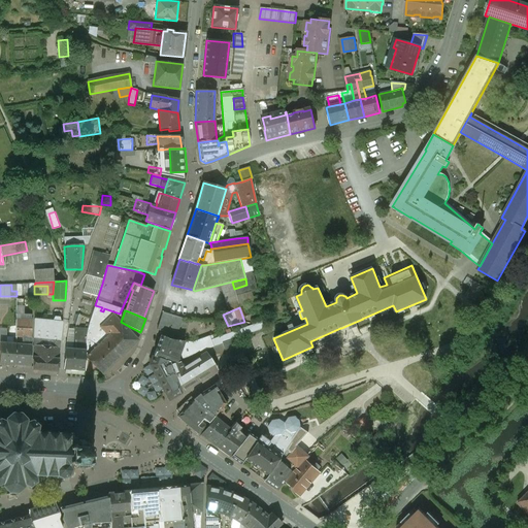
[(89,355),(87,357),(87,359),(102,374),(137,340),(129,331),(123,325),(121,322),(113,314),(109,318),(103,323),(100,326),(99,327),(100,328),(108,336),(98,347),(89,355)]
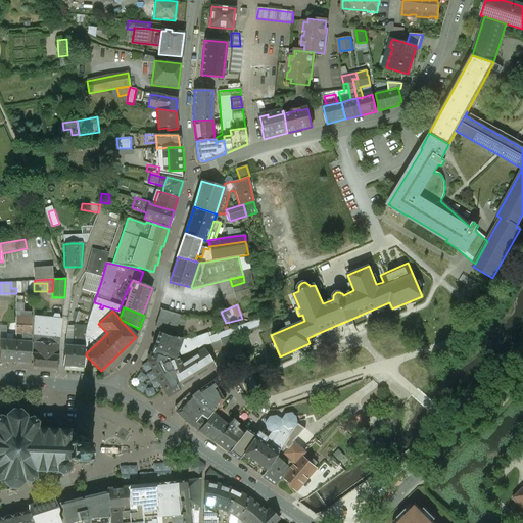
[(104,311),(98,316),(102,320),(108,315),(104,311)]
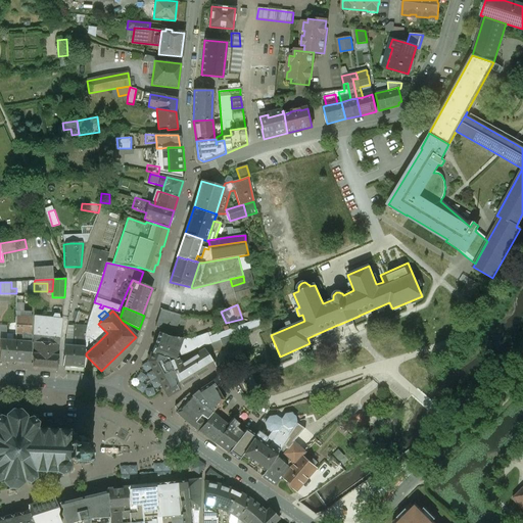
[(176,314),(160,311),(155,327),(160,329),(172,332),(175,333),(181,316),(176,315),(176,314)]
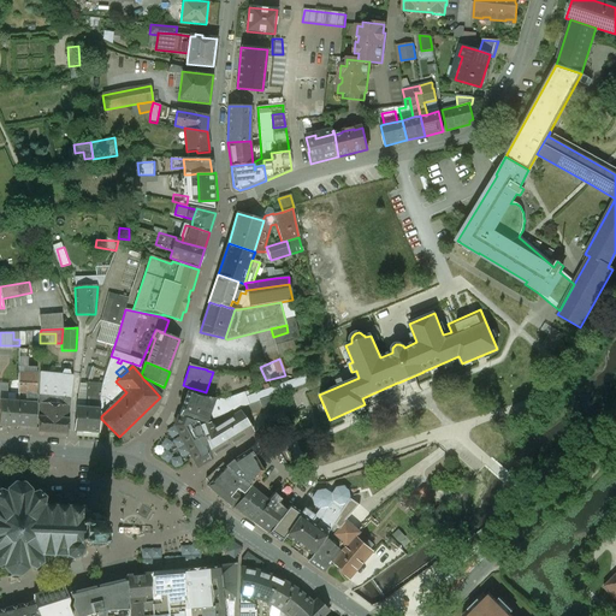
[(487,378),(498,389),(509,378),(498,367),(487,378)]
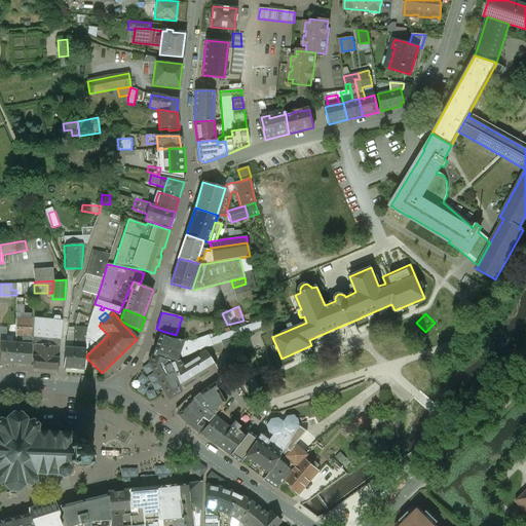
[(52,320),(34,317),(33,337),(60,340),(62,321),(61,321),(60,316),(54,315),(52,320)]
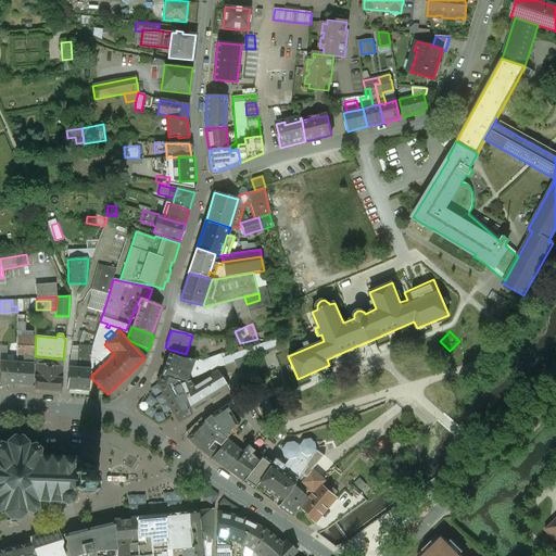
[(16,337),(16,338),(16,342),(16,355),(27,355),(27,359),(33,359),(33,338),(20,338),(16,337)]
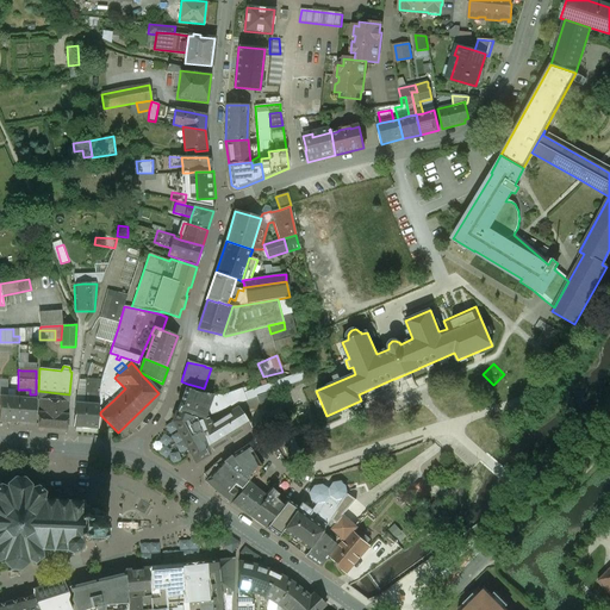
[(109,372),(104,371),(99,392),(110,396),(116,379),(114,378),(116,377),(112,374),(109,372)]
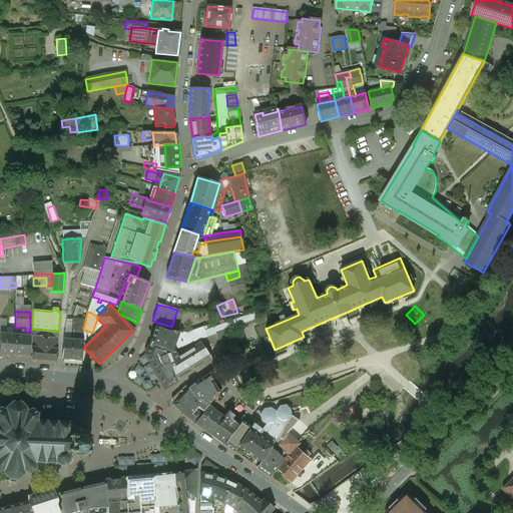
[(207,330),(204,331),(207,337),(215,334),(223,331),(257,319),(254,313),(207,330)]
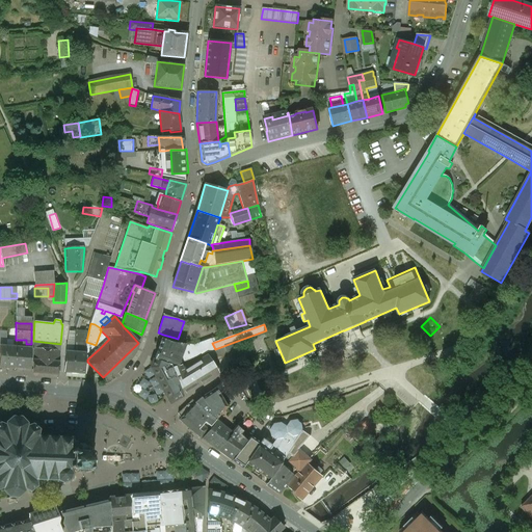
[(9,327),(4,327),(3,339),(16,340),(16,327),(9,327)]
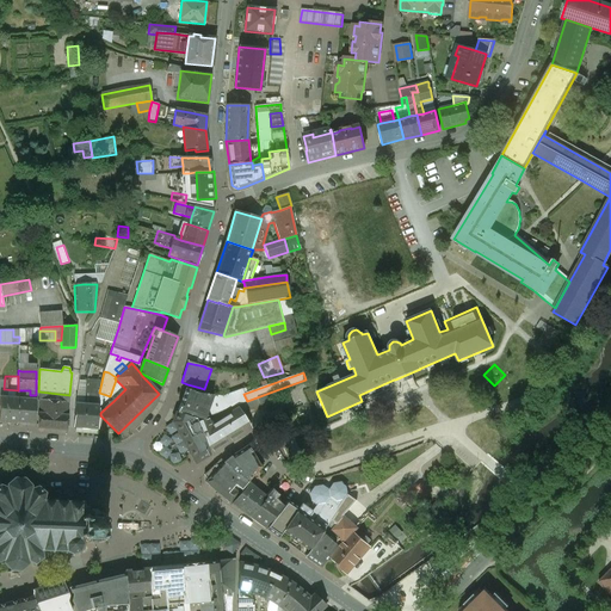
[(162,384),(153,380),(149,383),(159,394),(162,384)]
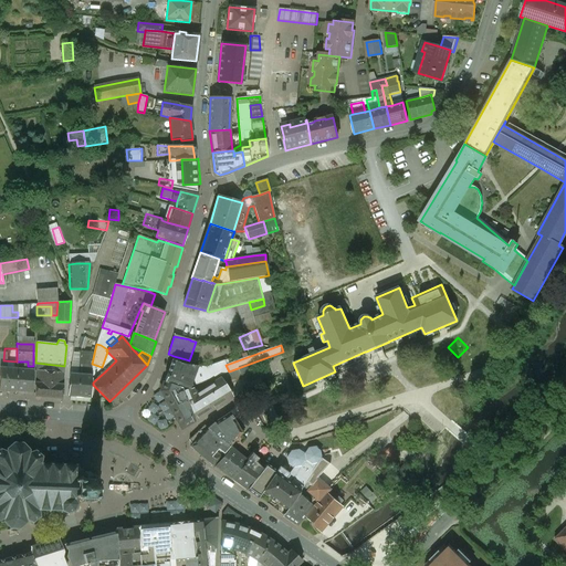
[(91,354),(79,354),(77,369),(92,370),(92,364),(92,360),(91,360),(91,354)]
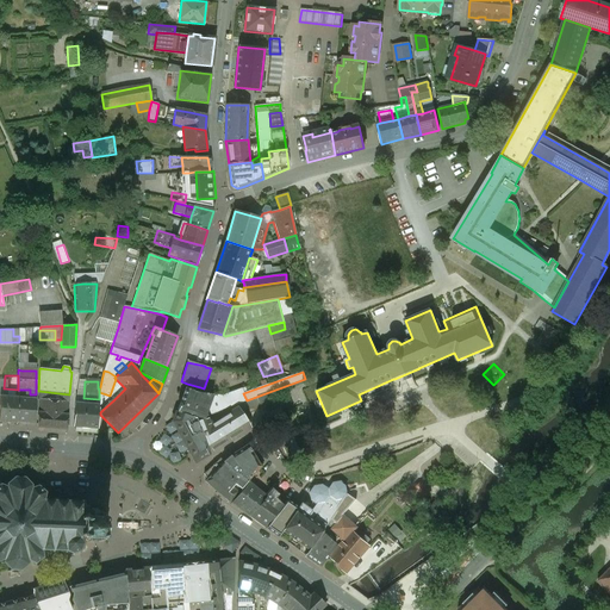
[(198,393),(186,388),(178,411),(195,418),(200,421),(204,419),(205,416),(209,406),(212,394),(198,393)]
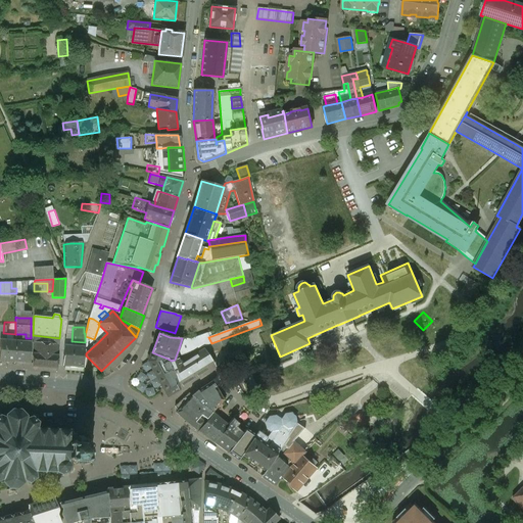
[(190,339),(182,338),(179,348),(179,355),(176,357),(177,357),(186,353),(208,345),(208,344),(211,343),(208,337),(207,333),(190,339)]
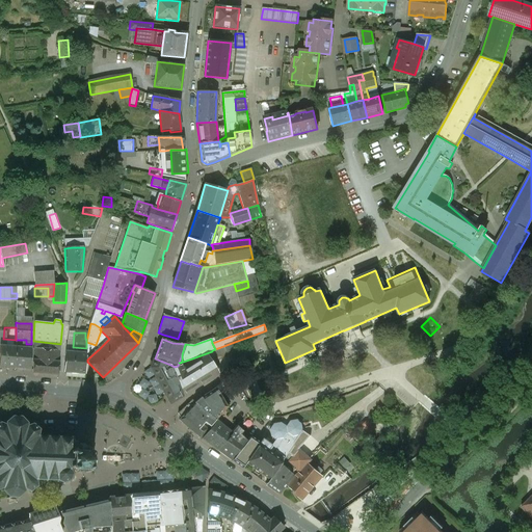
[(60,344),(33,341),(32,372),(58,375),(60,351),(60,344)]
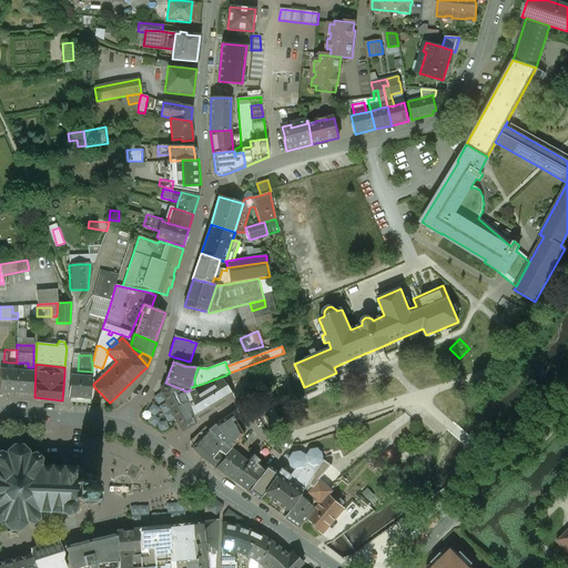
[(102,368),(92,365),(92,372),(92,377),(95,382),(105,373),(102,368)]
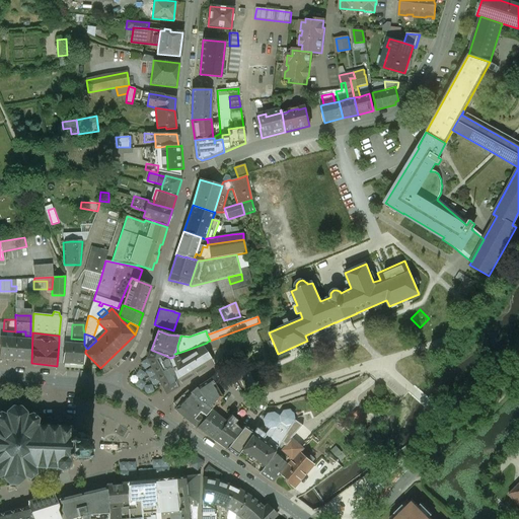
[(232,350),(226,335),(218,338),(222,349),(224,353),(232,350)]
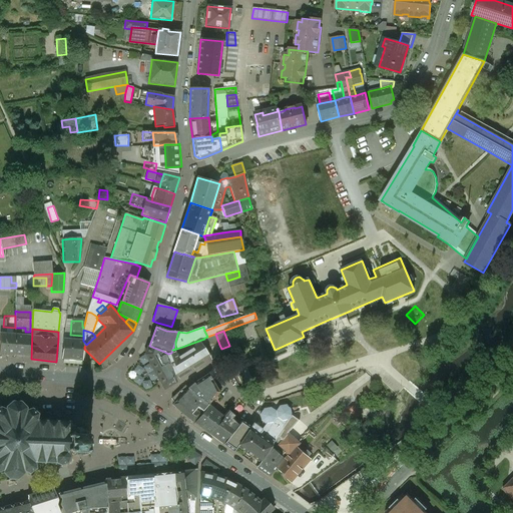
[(14,335),(0,333),(0,354),(14,356),(14,335)]
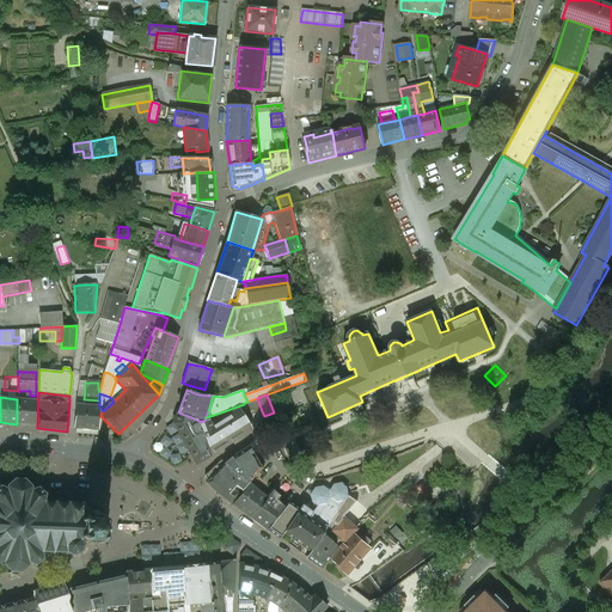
[(248,402),(244,403),(244,404),(249,416),(262,411),(257,398),(248,402)]
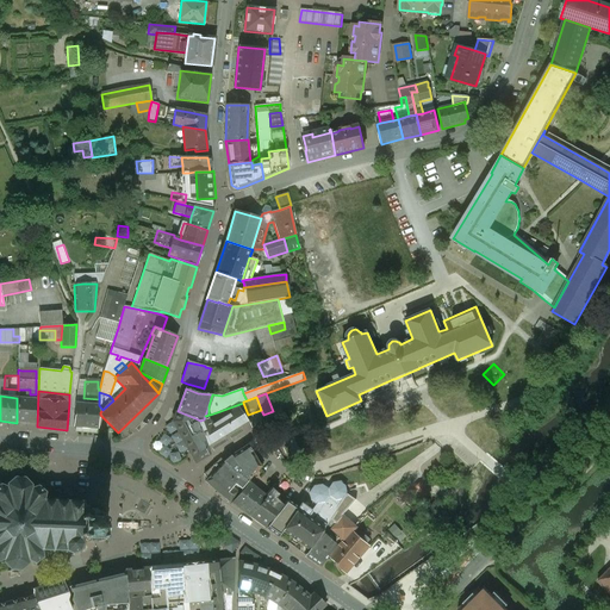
[(36,399),(17,398),(17,423),(35,424),(36,399)]
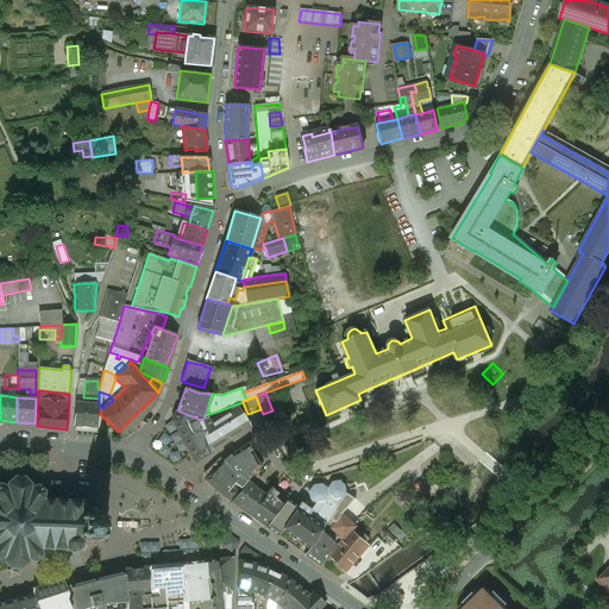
[(83,403),(75,402),(74,426),(98,428),(99,405),(83,403)]
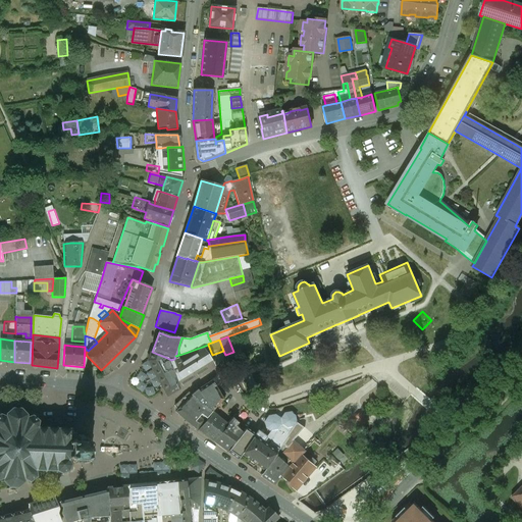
[(204,350),(179,364),(176,356),(175,356),(174,359),(171,360),(170,360),(167,358),(176,381),(178,387),(213,366),(204,350)]
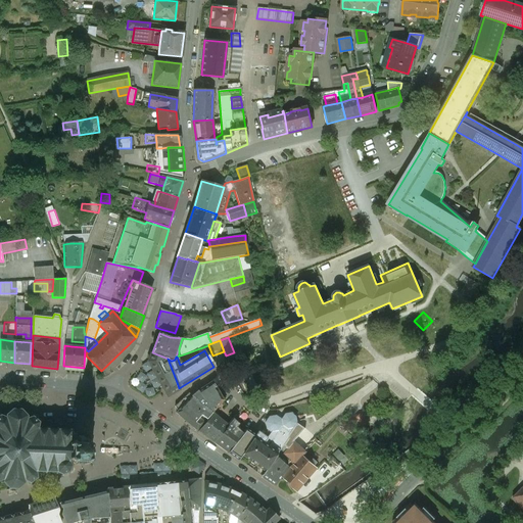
[(168,359),(155,354),(150,358),(149,362),(156,375),(171,368),(168,359)]
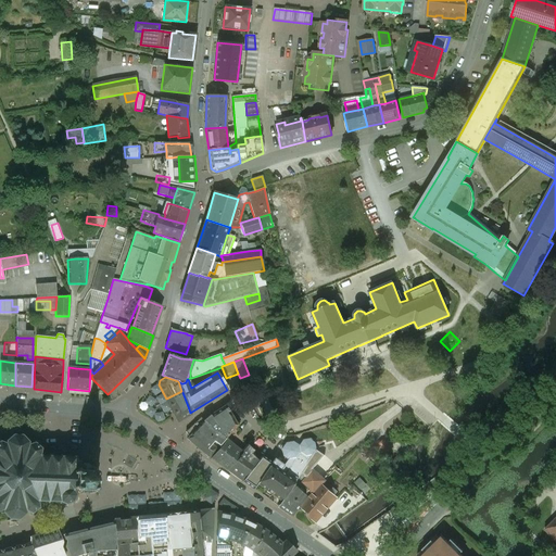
[(181,391),(166,399),(174,413),(188,406),(181,391)]
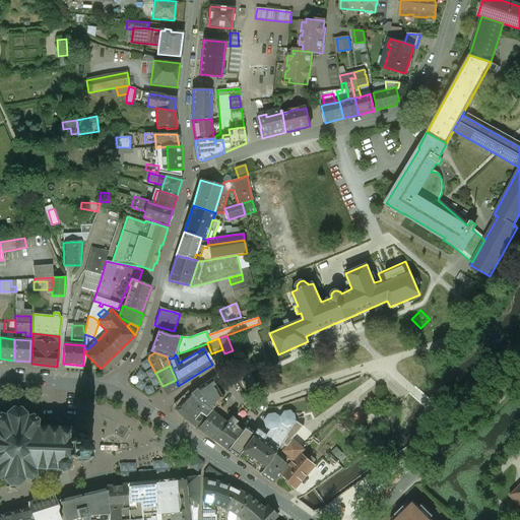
[(140,370),(136,376),(142,380),(146,373),(140,370)]
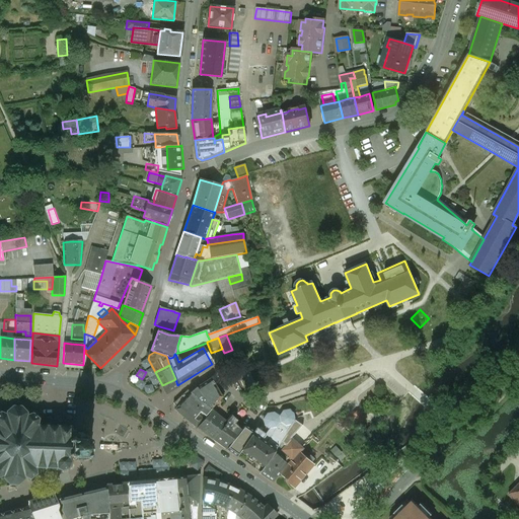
[(175,379),(162,385),(166,392),(177,385),(175,379)]
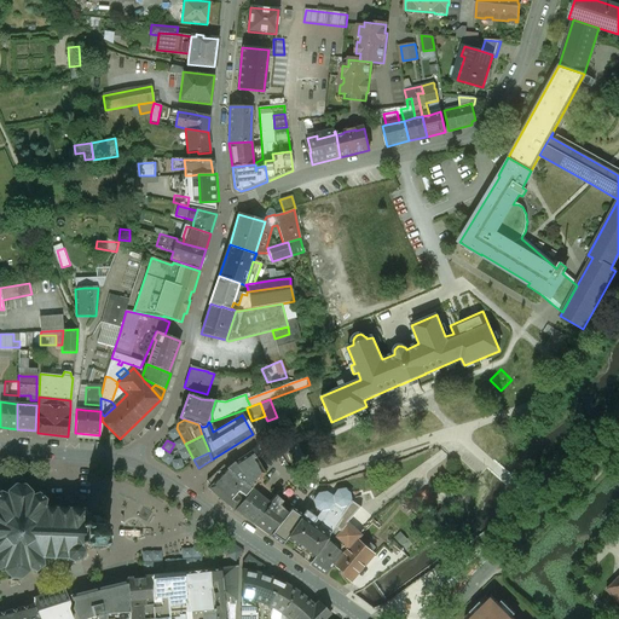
[(250,452),(233,463),(233,462),(226,468),(250,490),(255,484),(264,474),(253,453),(252,455),(250,452)]
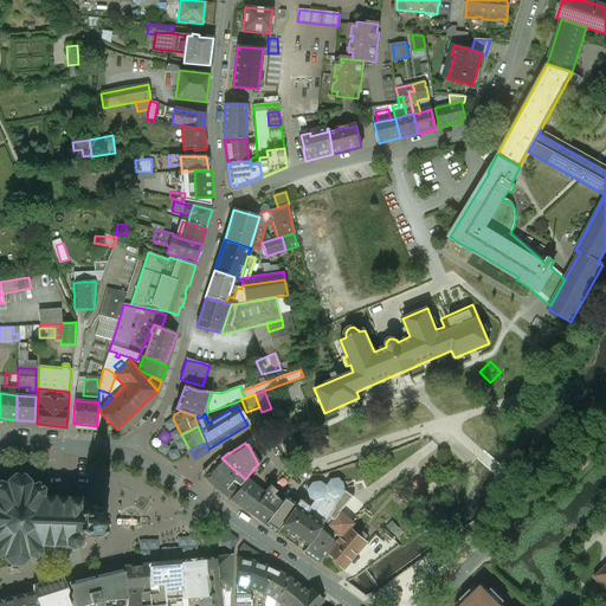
[(161,444),(158,451),(173,461),(178,452),(161,444)]
